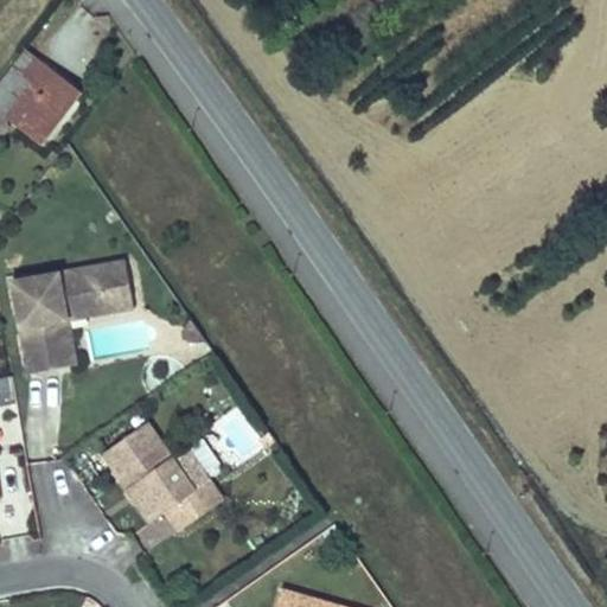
[(0,82),(0,106),(10,114),(45,141),(78,97),(66,88),(71,81),(26,48),(0,82)]
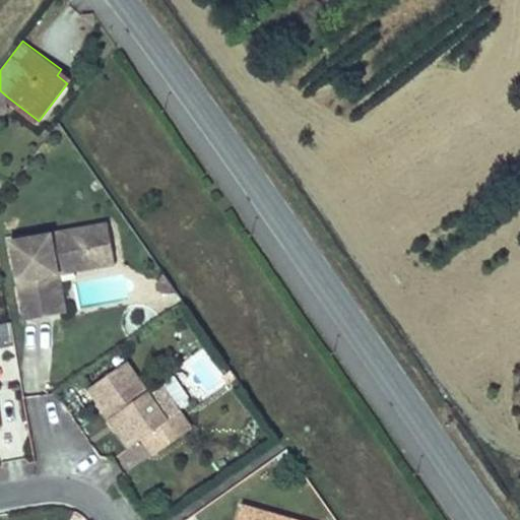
[(8,98),(0,90),(0,99),(5,103),(8,98)]
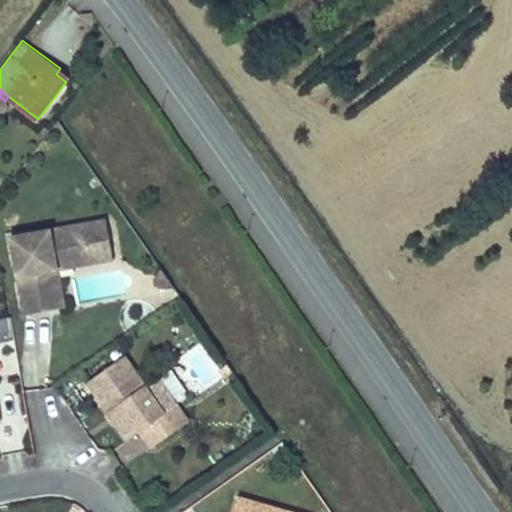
[(108,220),(14,236),(26,313),(54,308),(48,270),(59,268),(58,260),(113,251),(108,220)]
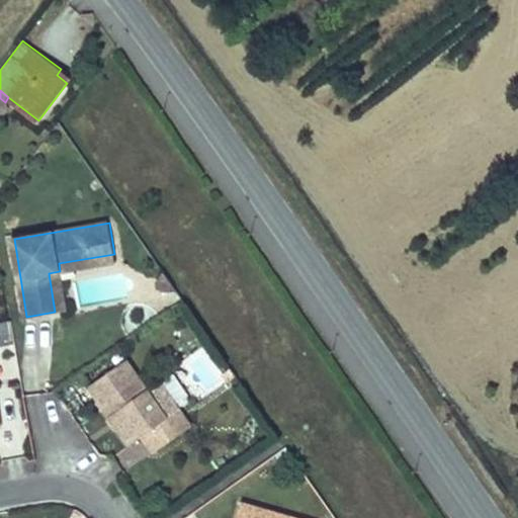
[(60,271),(115,262),(114,254),(59,263),(60,271)]
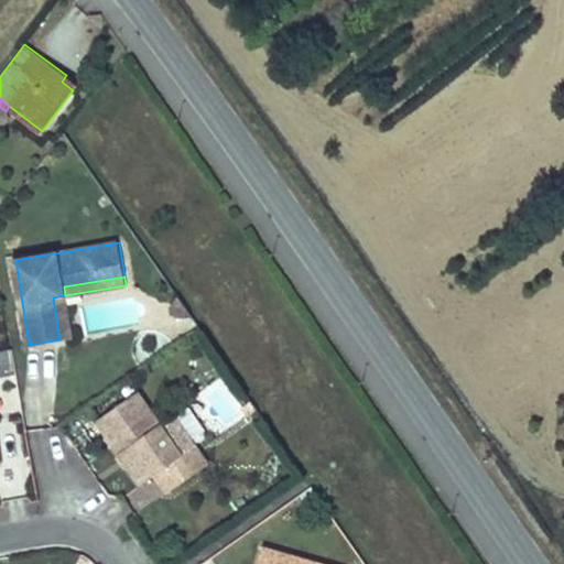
[(53,297),(60,339),(73,337),(65,295),(53,297)]
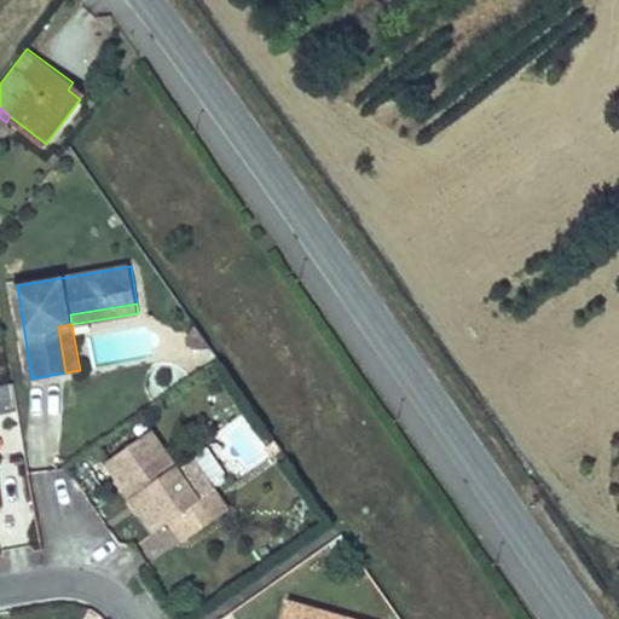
[(11,382),(0,383),(0,411),(17,408),(11,382)]
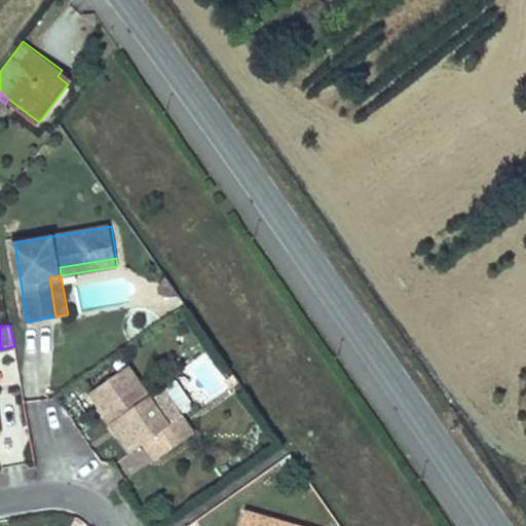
[(196,433),(184,416),(172,425),(151,397),(130,367),(94,392),(135,451),(146,443),(158,459),(196,433)]
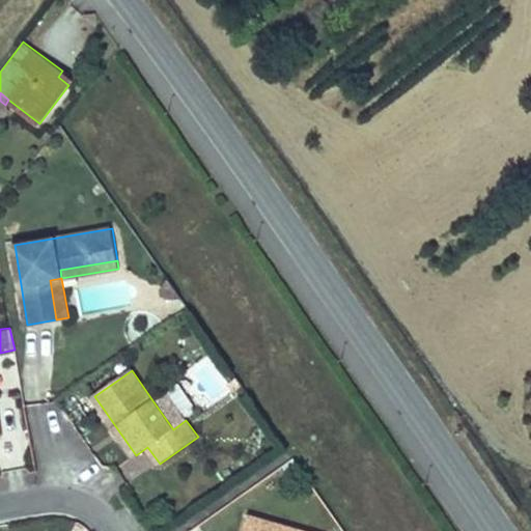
[(244,383),(238,374),(230,380),(236,388),(244,383)]
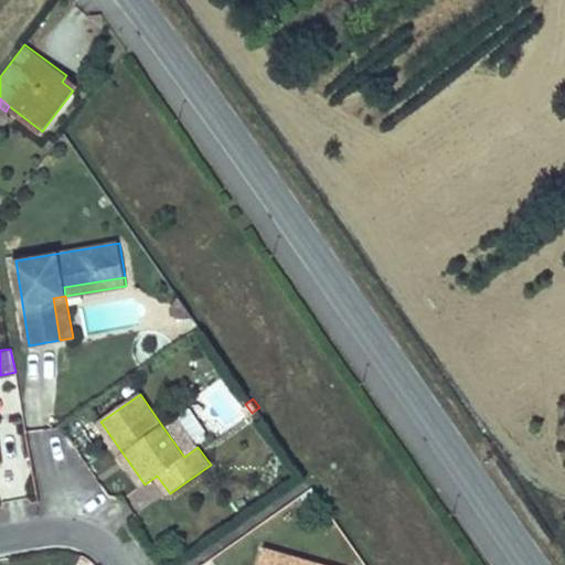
[(198,447),(177,416),(162,426),(184,457),(198,447)]
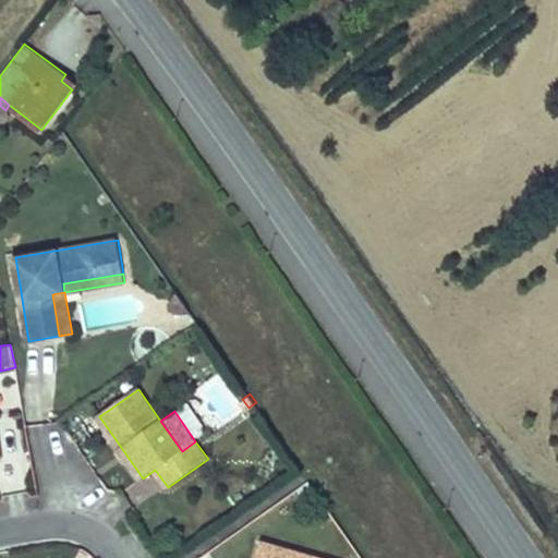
[(324,557),(264,542),(258,557),(324,557)]
